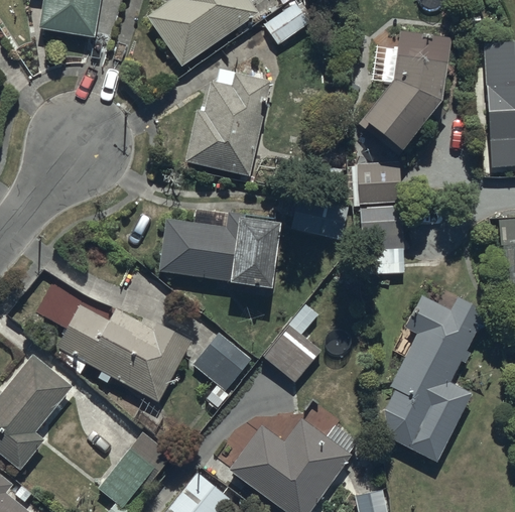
[(99,0),(41,0),(38,27),(94,36),(99,0)]
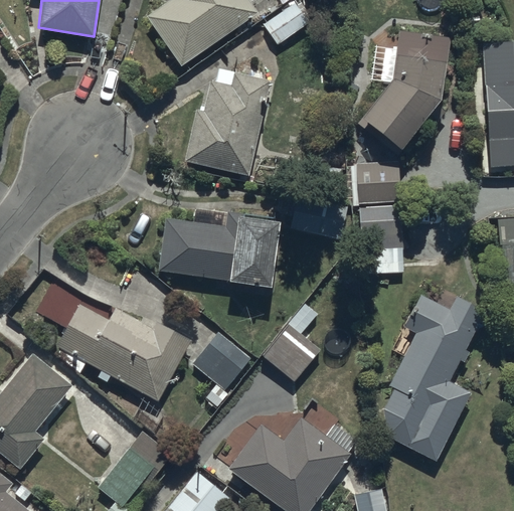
[(166,0),(146,14),(181,65),(260,12),(250,0),(166,0)]
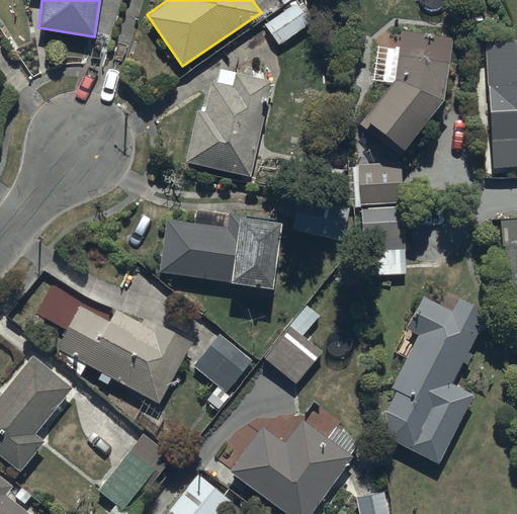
[(294,4),(264,24),(279,46),(310,25),(294,4)]
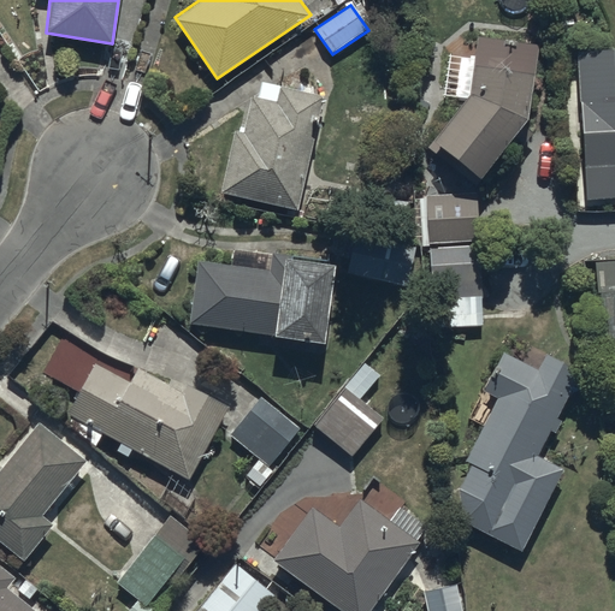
[(538,42),(478,35),(471,88),(436,134),(485,172),(530,116),(538,42)]
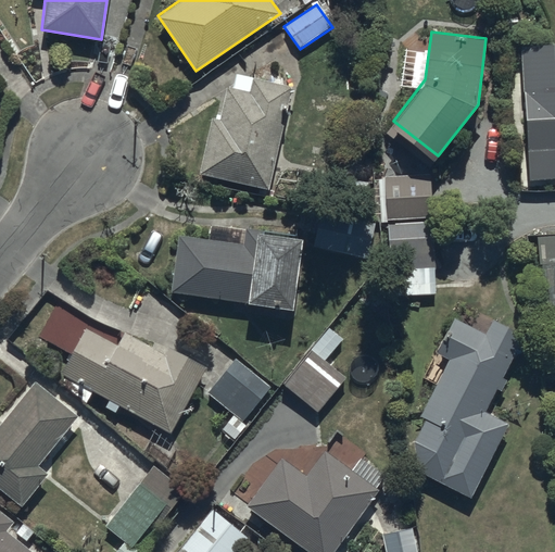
[(554,49),(524,51),(530,186),(554,184),(554,49)]
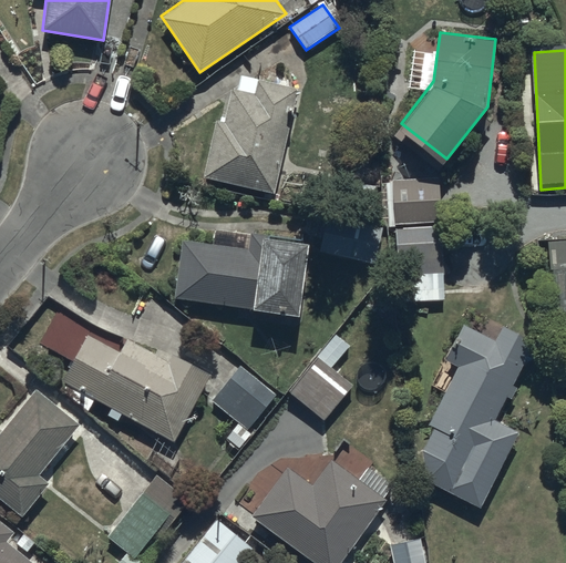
[(216,116),(203,175),(274,193),(299,89),(260,79),(257,92),(235,86),(227,120),(216,116)]
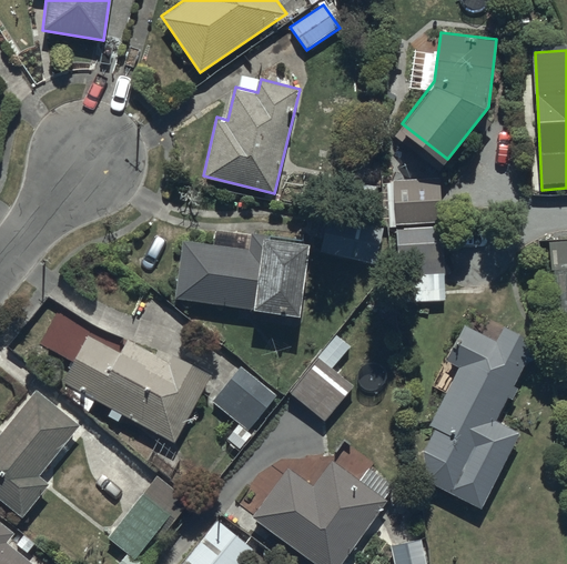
[(439,178),(392,181),(396,225),(443,222),(439,178)]
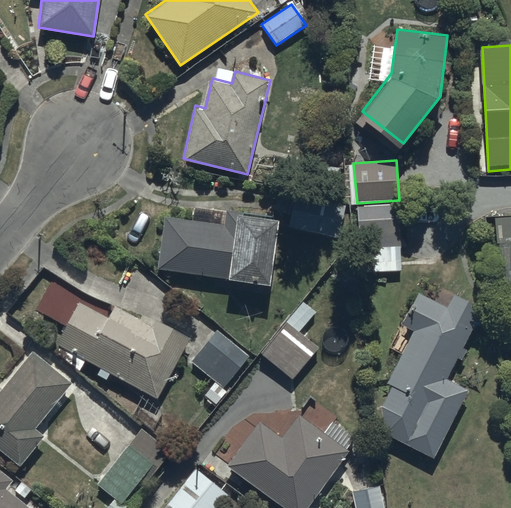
[(346,167),(323,162),(312,208),(293,203),(288,228),(332,238),(346,167)]
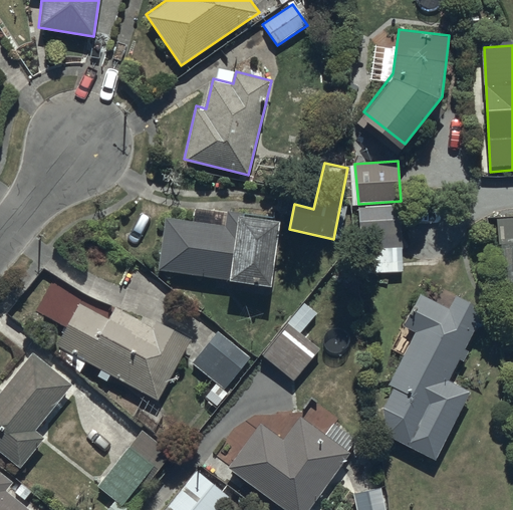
[(402,206),(360,208),(364,275),(405,273),(402,206)]
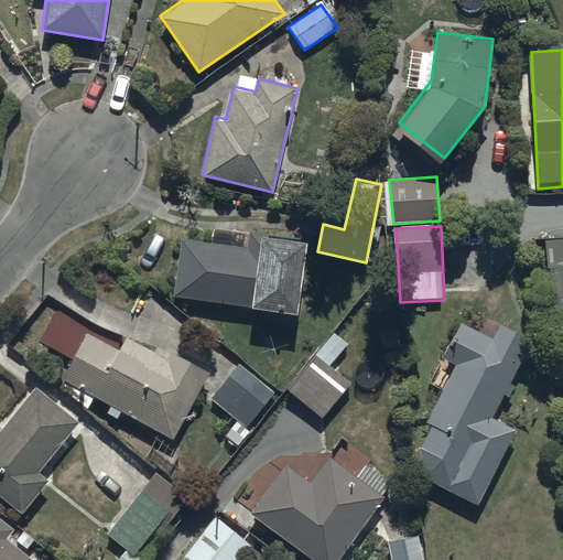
[(183,236),(175,295),(250,308),(251,301),(298,309),(310,237),(253,227),(250,247),(183,236)]
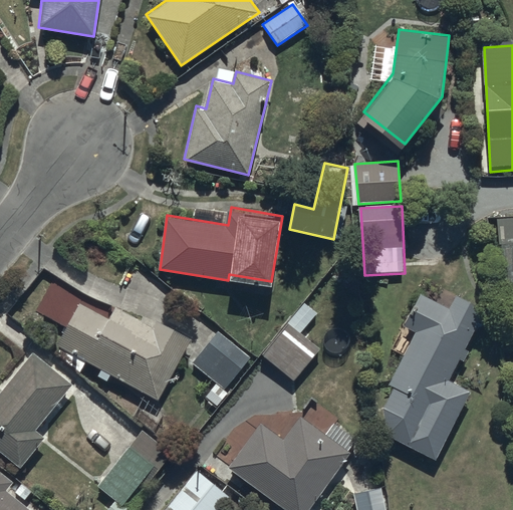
[(512,222),(499,223),(502,289),(512,288),(512,222)]
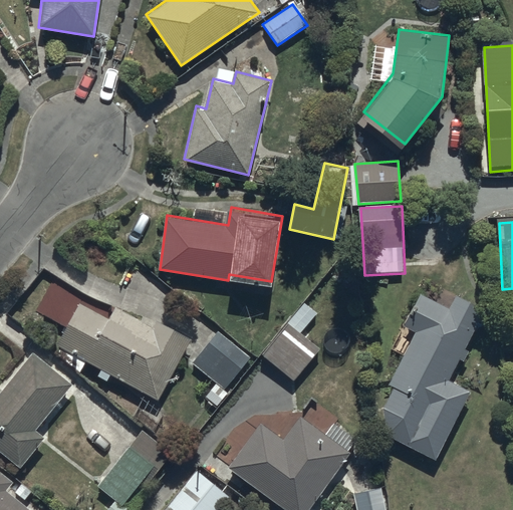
[(450,305),(420,291),(405,326),(415,331),(389,383),(396,387),(383,408),(388,435),(437,458),(471,390),(450,378),(461,358),(466,360),(471,350),(466,347),(485,306),(456,293),(450,305)]
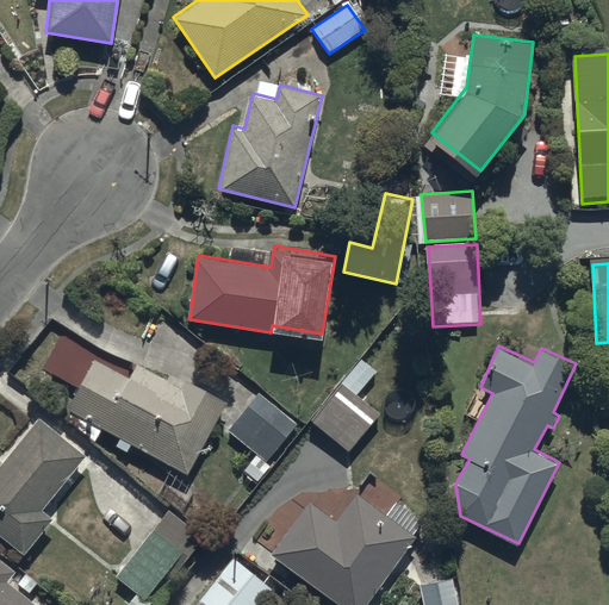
[(380,372),(365,359),(311,420),(350,454),(383,417),(359,395),(380,372)]
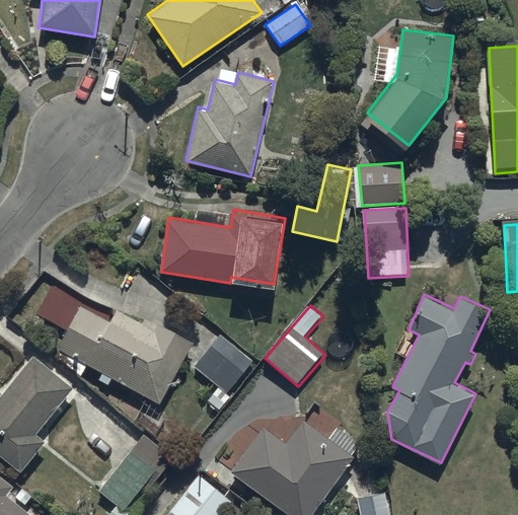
[(109,323),(81,308),(57,350),(159,407),(193,345),(157,325),(153,332),(117,312),(109,323)]
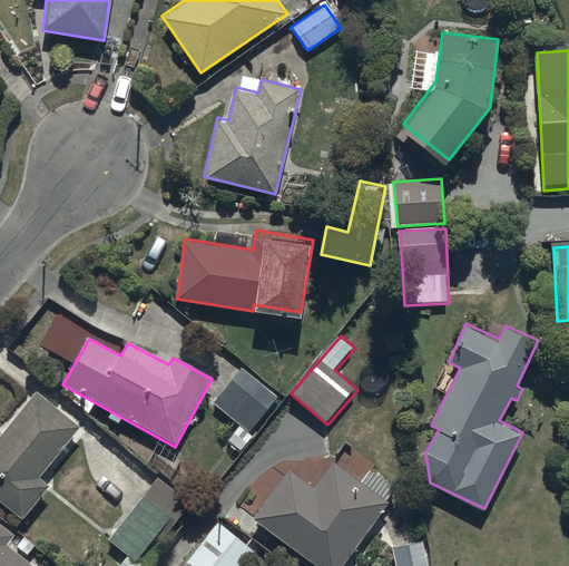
[(247,430),(276,394),(243,368),(214,403),(241,426),(227,441),(241,454),(255,437),(247,430)]
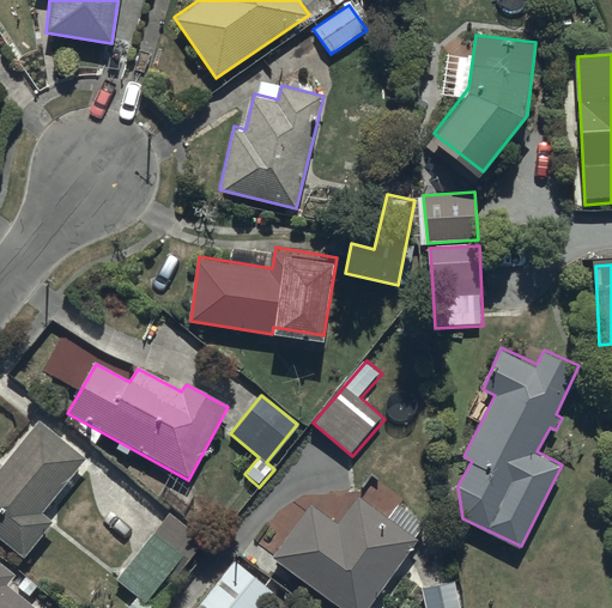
[(0,542),(23,561),(54,524),(42,515),(86,462),(38,423),(0,468),(0,542)]
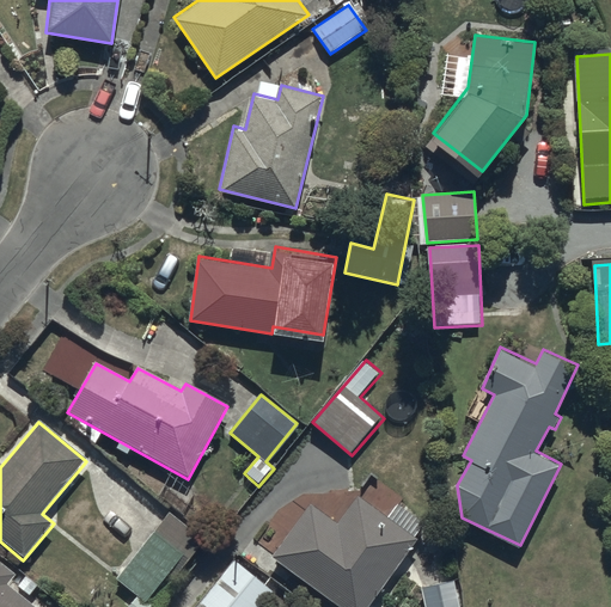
[(310,503),(273,557),(341,606),(367,606),(419,538),(414,535),(423,522),(397,503),(388,516),(359,496),(338,523),(310,503)]
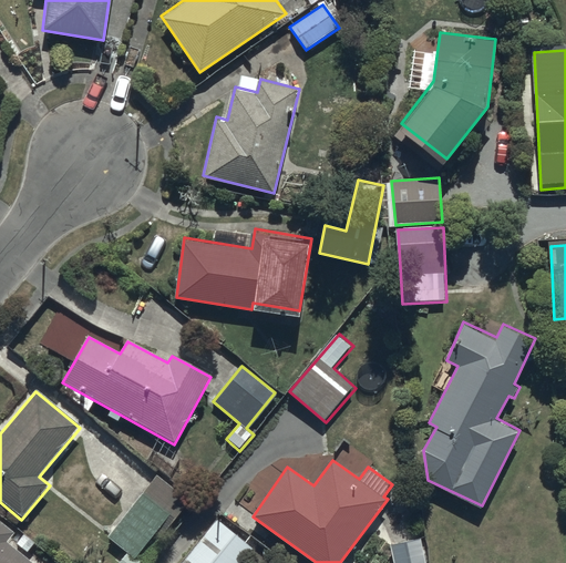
[(188,503),(157,478),(107,539),(135,561),(156,533),(162,539),(188,503)]
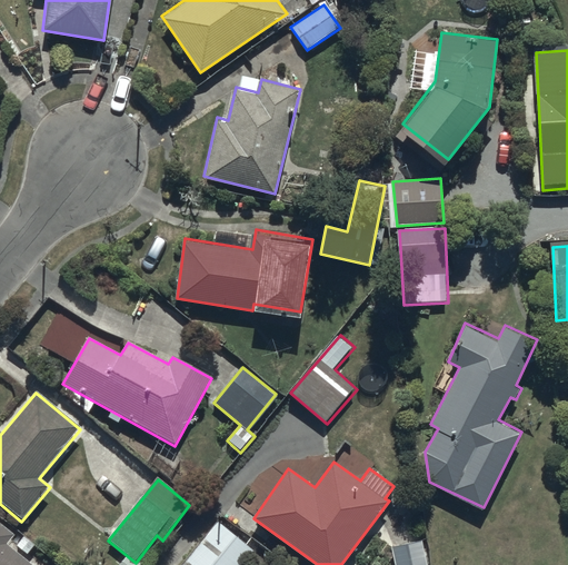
[(31,564),(6,543),(13,533),(0,522),(0,564),(31,564)]
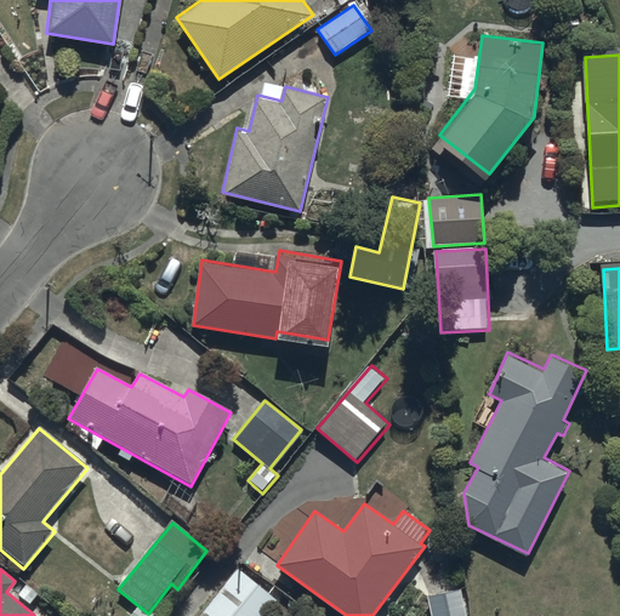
[(268,615),(279,602),(237,569),(200,615),(268,615)]
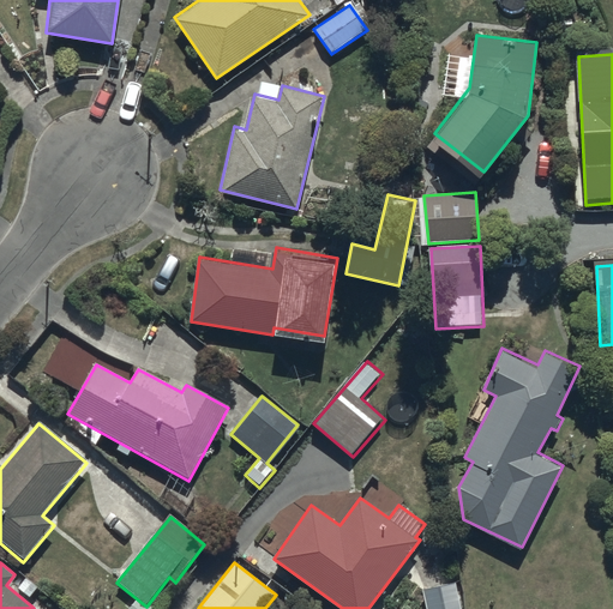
[(460,608),(455,582),(422,589),(426,608),(460,608)]
